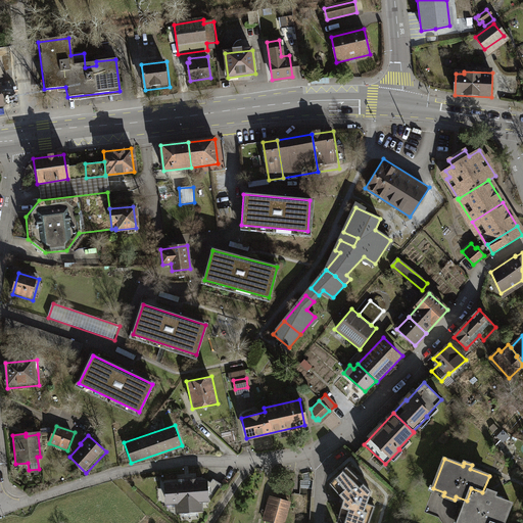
[(327,522),(374,522),(376,517),(369,511),(380,495),(344,471),(329,489),(332,492),(322,505),(331,511),(327,522)]
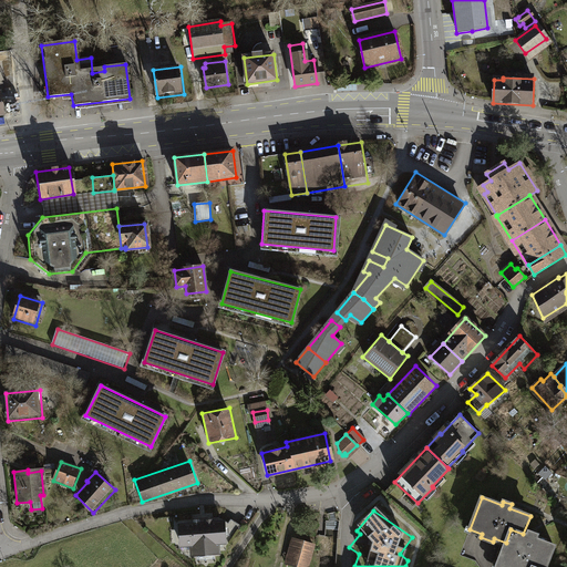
[(203,521),(203,523),(205,554),(216,554),(215,542),(224,542),(223,523),(212,524),(212,519),(203,521)]
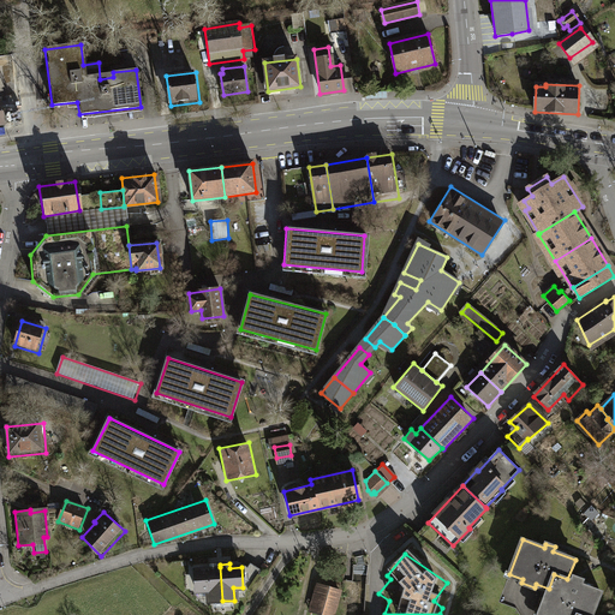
[(207,602),(222,601),(220,567),(207,568),(207,569),(192,571),(193,591),(206,590),(207,602)]
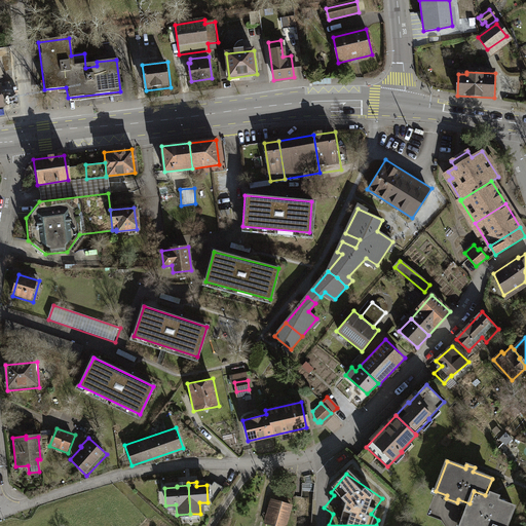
[(506,525),(515,506),(497,500),(498,496),(491,493),(490,497),(485,495),(474,491),(470,503),(460,525),(506,525)]
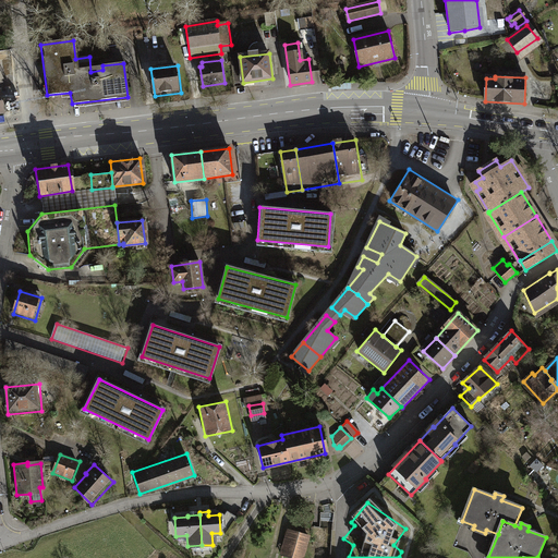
[(292,530),(284,554),(301,557),(307,535),(292,530)]
